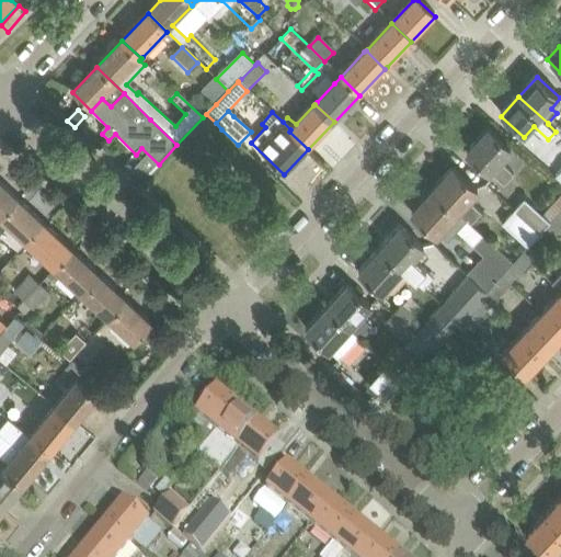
[(512,151),(489,131),(467,154),(490,175),(491,174),(505,186),(514,177),(500,163),(512,151)]
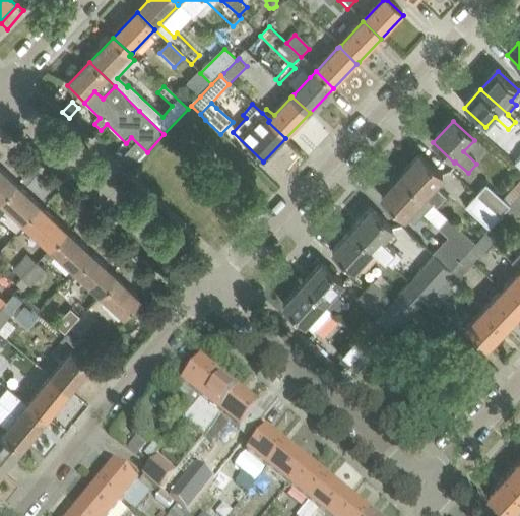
[(436,209),(445,199),(433,188),(443,177),(420,156),(401,178),(430,203),(430,204),(436,209)]
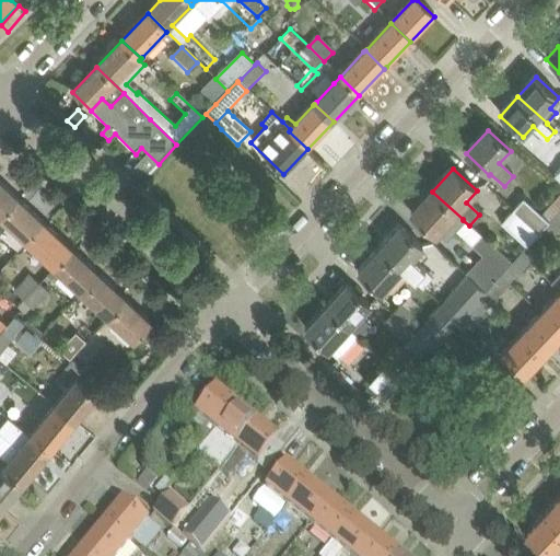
[(0,218),(18,200),(0,184),(0,218)]
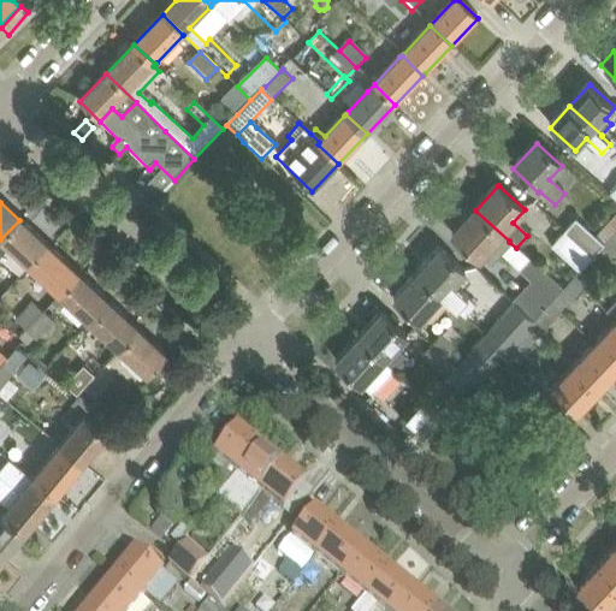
[(487,265),(509,242),(509,241),(475,211),(452,235),(479,260),(480,259),(487,265)]
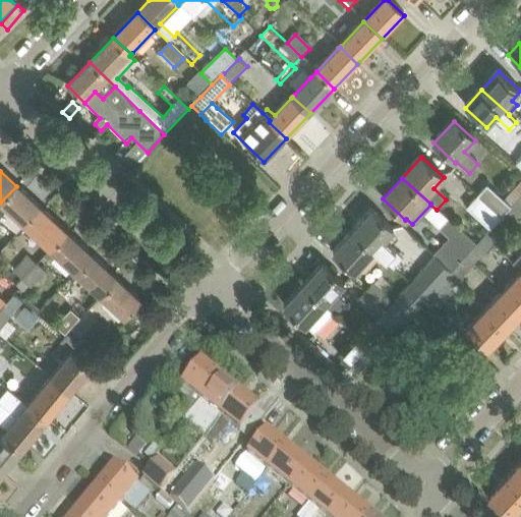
[(511,209),(517,200),(520,196),(520,181),(503,202),(511,209)]
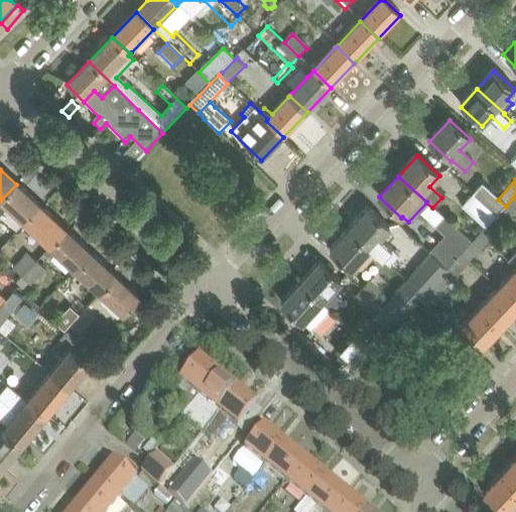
[(0,216),(1,216),(17,231),(23,225),(25,226),(41,208),(16,184),(0,201),(0,216)]
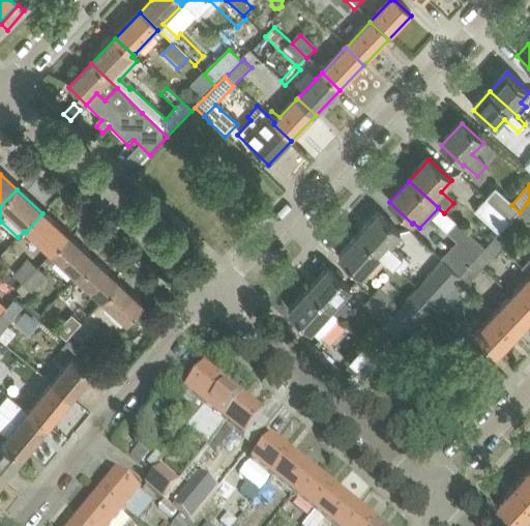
[(514,217),(520,212),(511,205),(495,190),(483,201),(509,224),(514,217)]
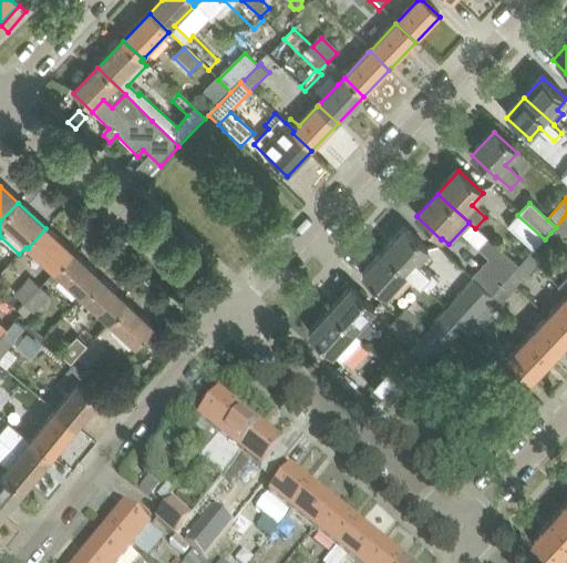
[(517,215),(506,227),(533,253),(544,241),(545,239),(517,215)]
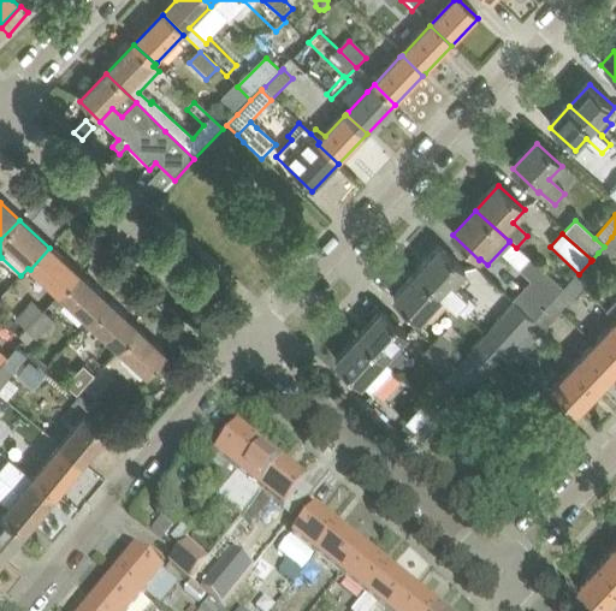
[(615,254),(615,241),(611,237),(604,247),(598,253),(609,262),(615,254)]
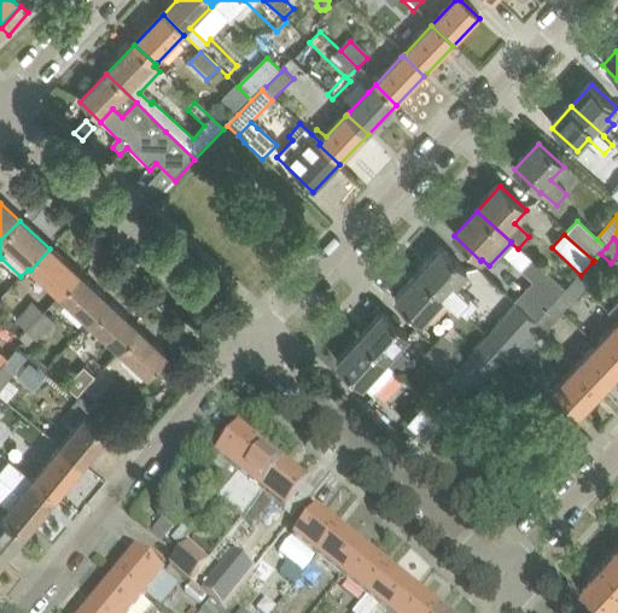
[(59,296),(51,304),(52,305),(80,276),(50,249),(30,270),(33,270),(59,296)]
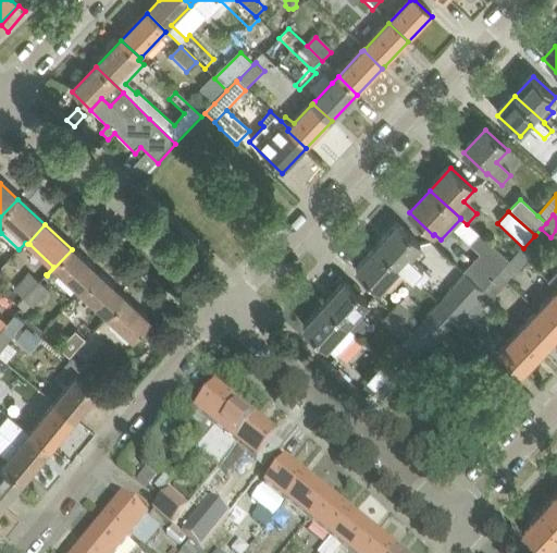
[(397,226),(376,248),(400,270),(420,247),(397,226)]
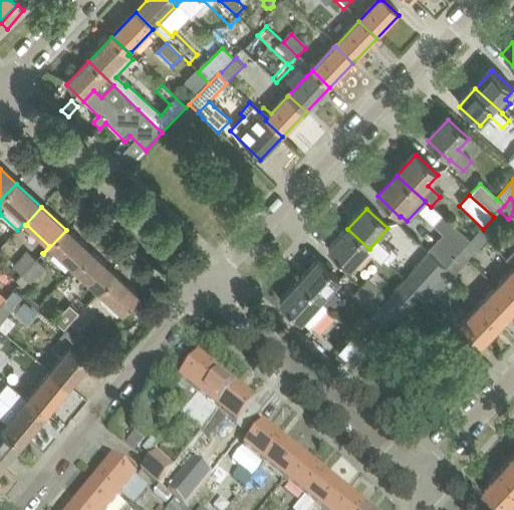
[(442,237),(427,253),(428,254),(446,270),(460,254),(470,243),(442,217),(432,227),(442,237)]
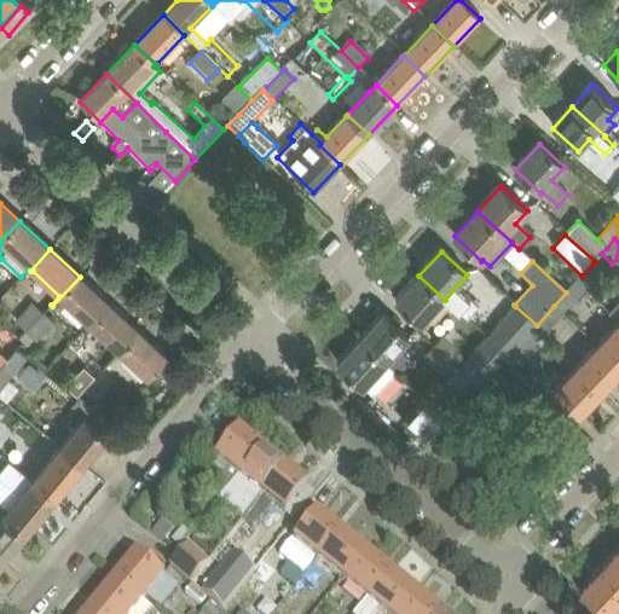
[(576,282),(585,291),(605,272),(594,262),(582,276),(576,282)]
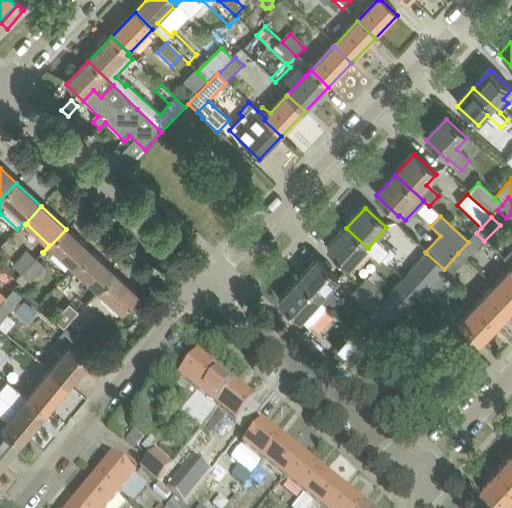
[(349,268),(368,248),(346,228),(327,249),(349,268)]
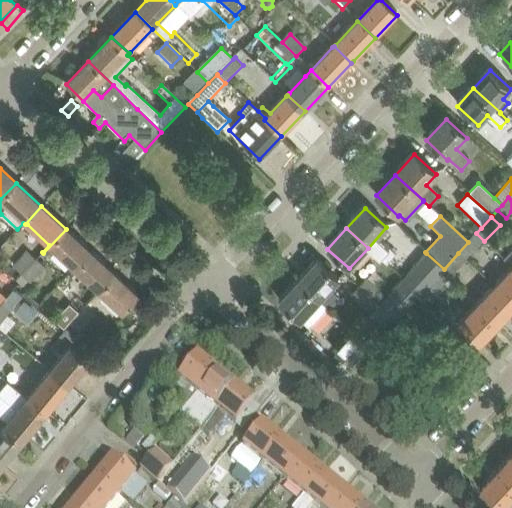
[(43,253),(49,258),(56,251),(73,268),(75,269),(91,252),(66,229),(43,253)]
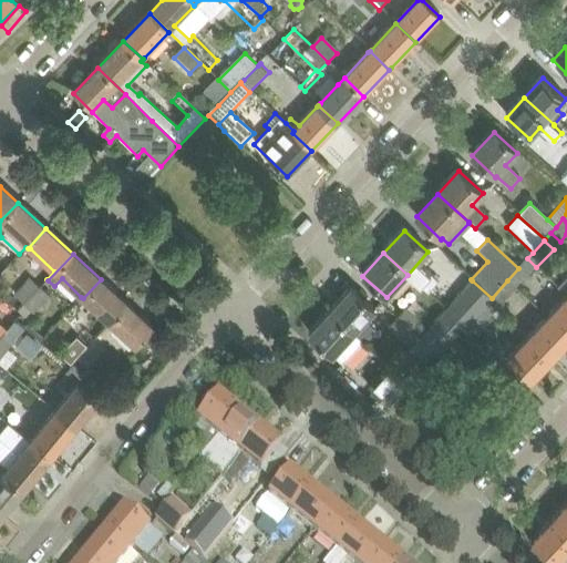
[(507,280),(517,289),(536,267),(527,258),(518,268),(507,280)]
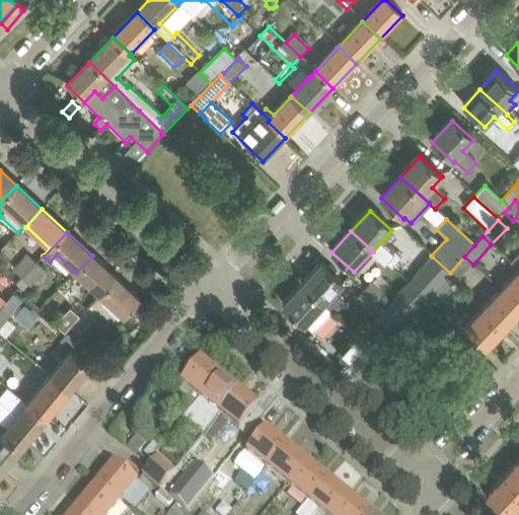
[(26,254),(12,272),(22,280),(38,264),(26,254)]
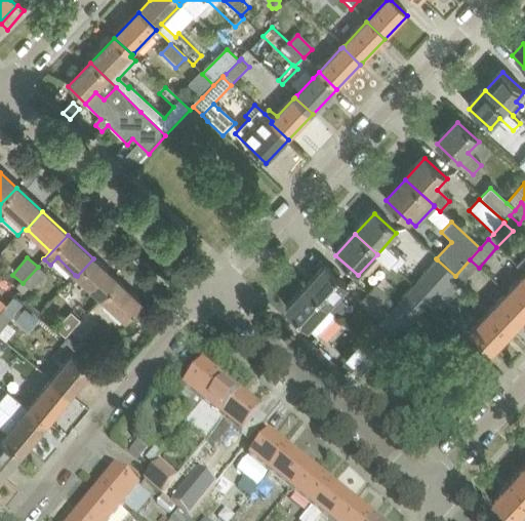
[(77,276),(78,278),(102,301),(119,283),(93,258),(77,276)]
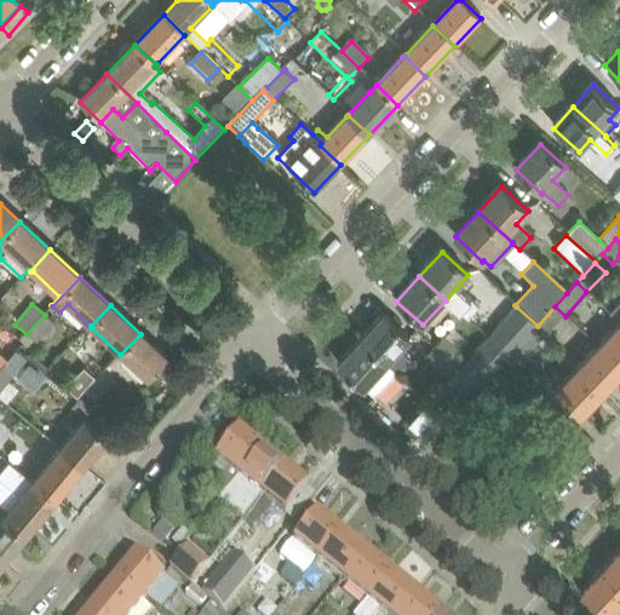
[(538,326),(516,306),(486,339),(507,358),(515,350),(529,334),(538,326)]
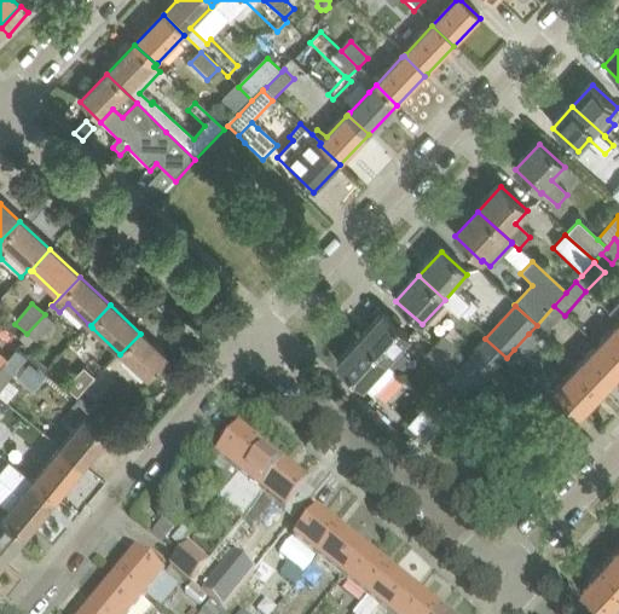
[(528,334),(539,343),(565,316),(554,306),(537,325),(528,334)]
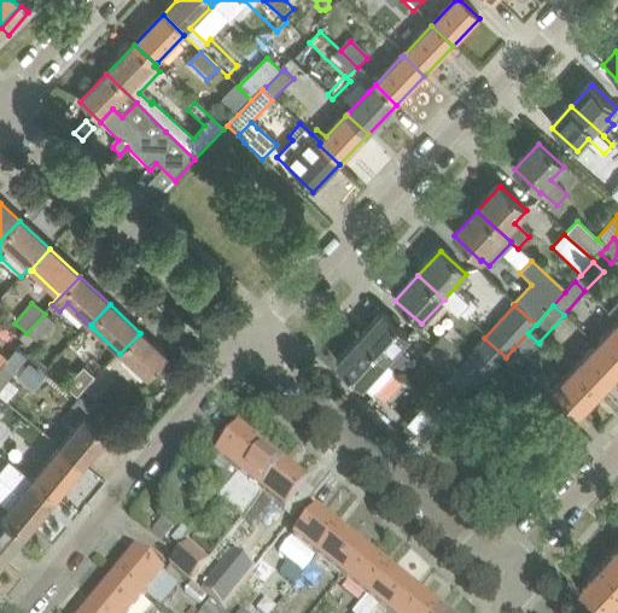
[(54,322),(45,314),(27,333),(39,343),(54,322)]
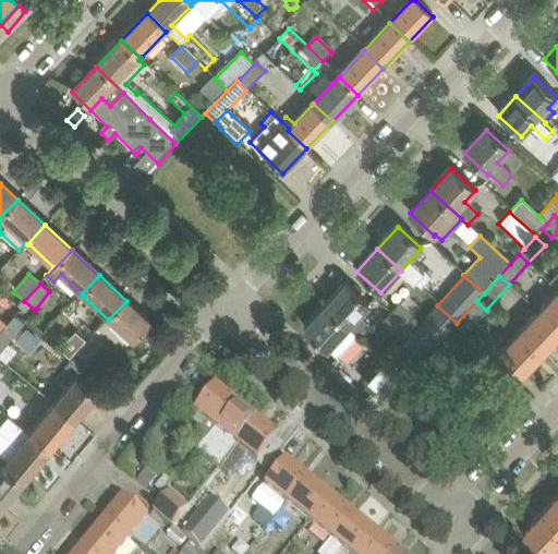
[(359,338),(370,326),(359,316),(368,305),(346,285),(325,306),(349,328),(359,338)]
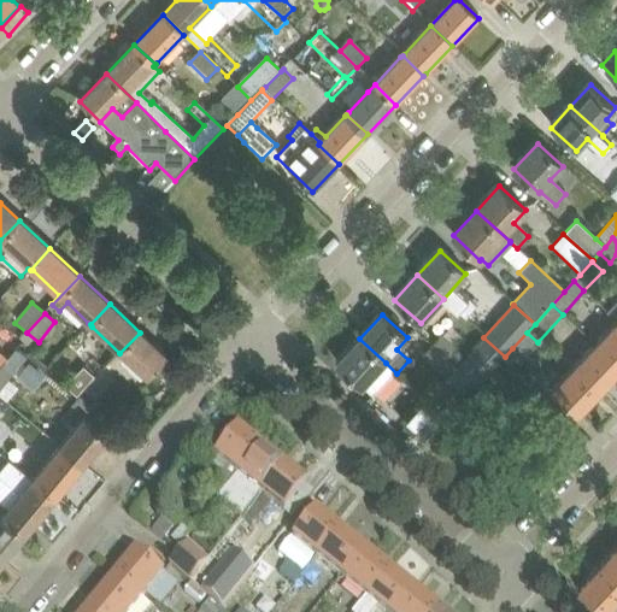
[(597,325),(606,335),(598,346),(595,347),(616,366),(616,322),(609,315),(597,325)]
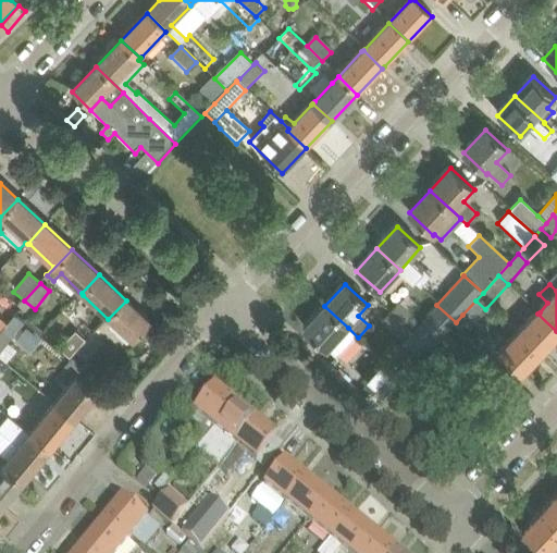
[(134,343),(151,323),(126,300),(108,319),(134,343)]
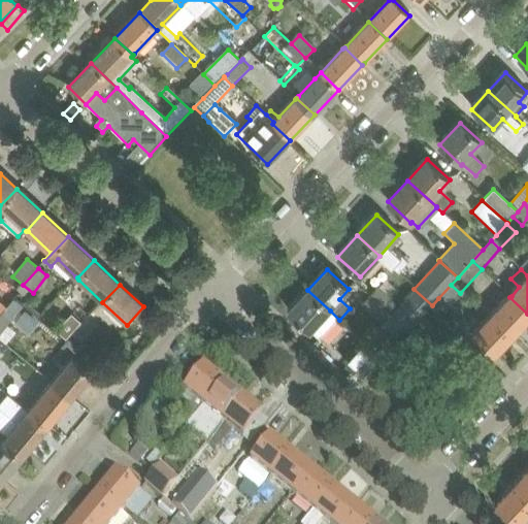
[(448,306),(455,298),(460,293),(451,285),(438,298),(448,306)]
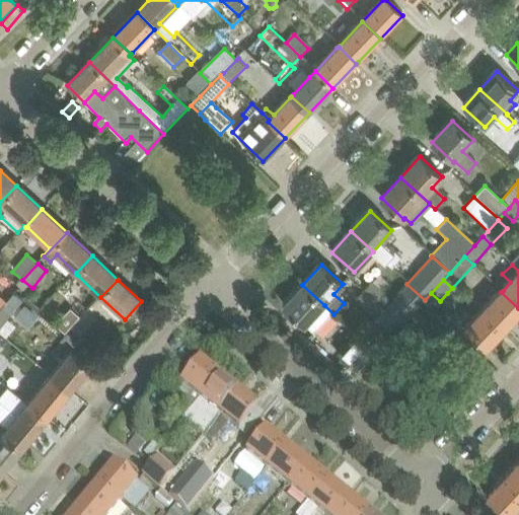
[(390,302),(382,311),(393,321),(399,326),(399,327),(425,300),(406,284),(390,302)]
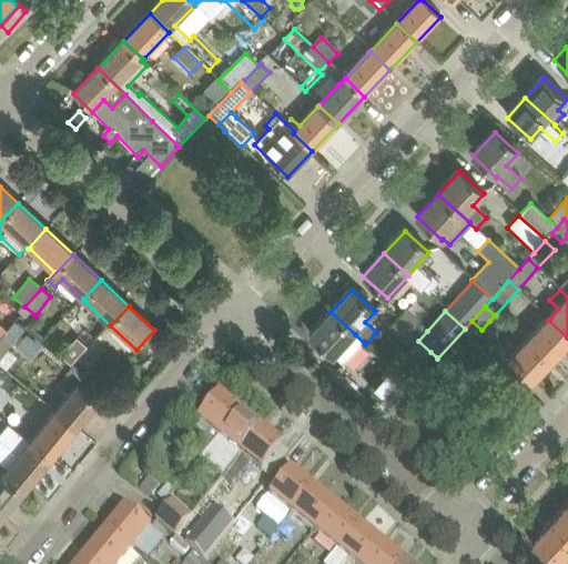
[(355,334),(331,312),(310,335),(334,358),(355,334)]
